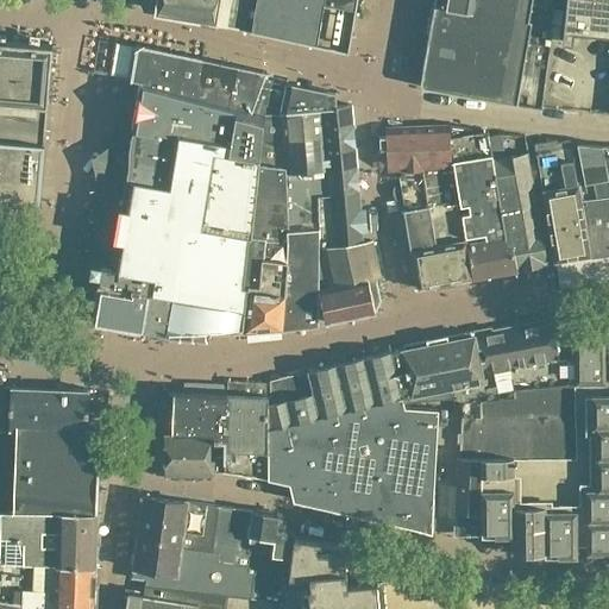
[(347,54),(356,0),(155,0),(152,12),(211,23),(209,25),(347,54)]
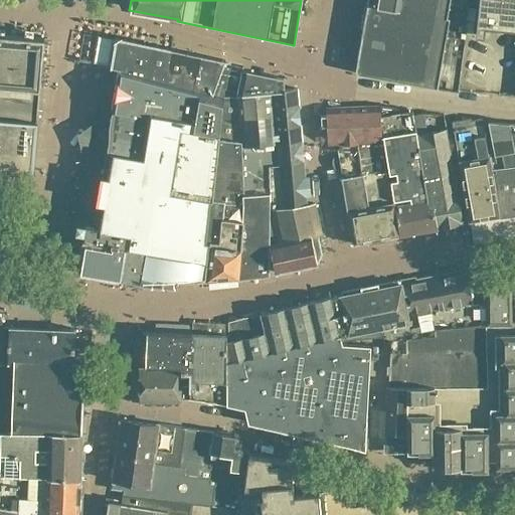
[(367,0),(355,72),(357,76),(416,87),(418,74),(420,62),(422,50),(423,39),(425,27),(427,15),(430,4),(466,10),(467,0),(367,0)]
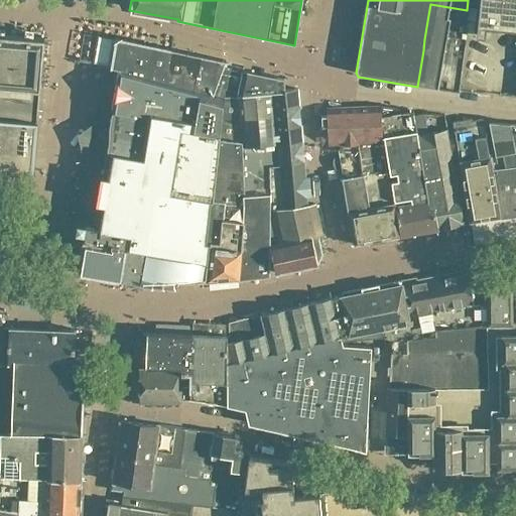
[(515,0),(479,0),(476,37),(485,38),(486,28),(515,31),(515,0)]
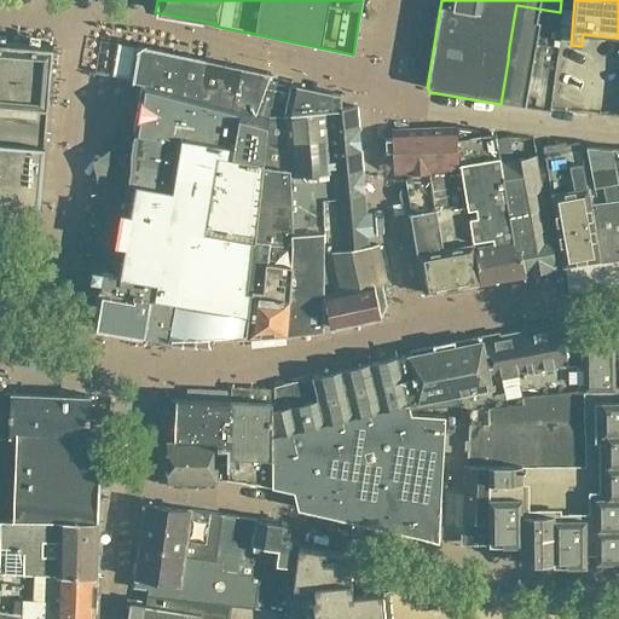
[(514,18),(557,25),(560,12),(516,5),(514,18)]
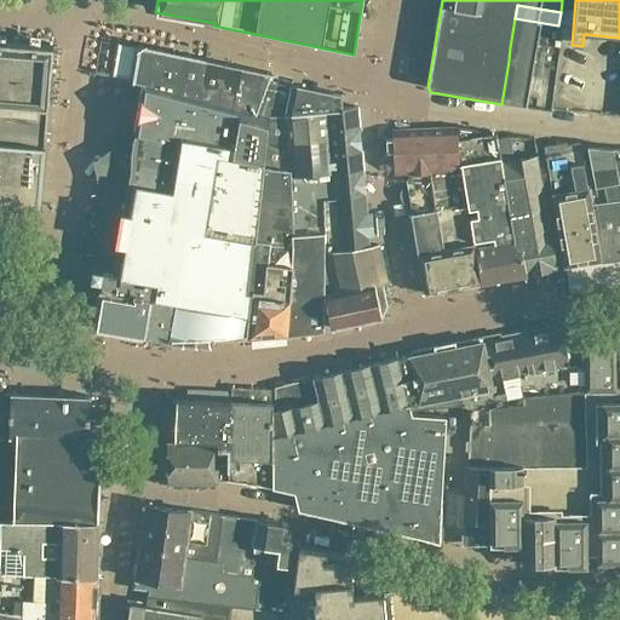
[(515,18),(512,33),(556,40),(558,26),(515,18)]
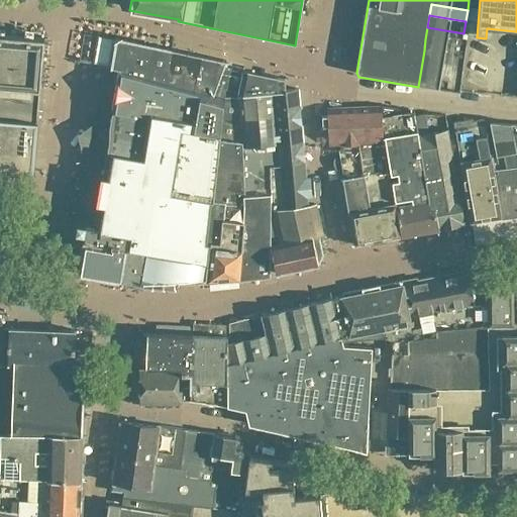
[(464,45),(467,34),(463,34),(463,33),(427,27),(425,39),(464,45)]
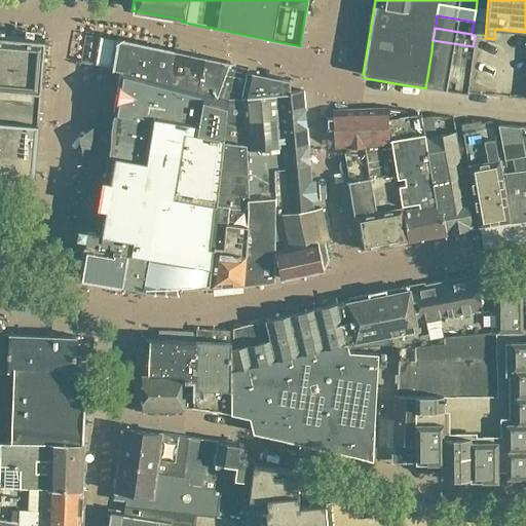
[(37,126),(44,39),(0,35),(0,179),(31,182),(36,128),(37,128),(37,126)]
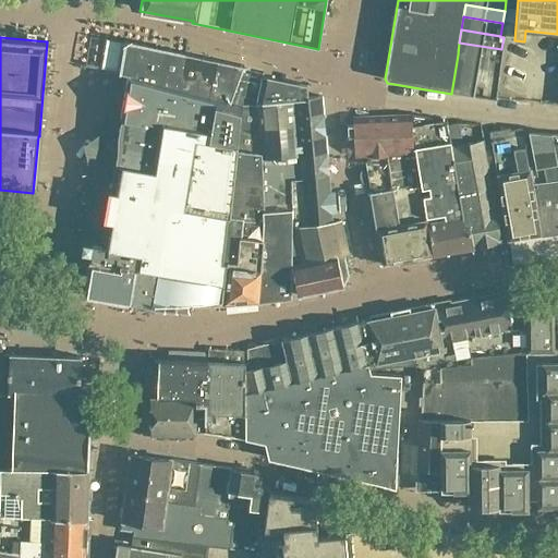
[(459,43),(458,55),(500,62),(501,49),(459,43)]
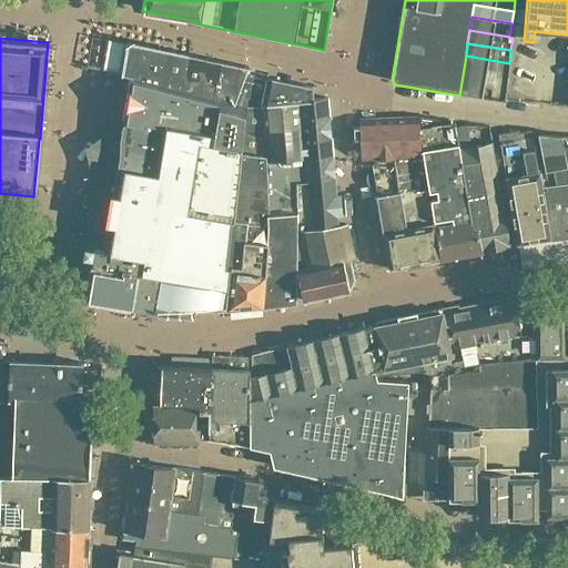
[(234,107),(247,70),(137,47),(128,44),(121,77),(130,79),(130,80),(148,84),(159,88),(233,108),(234,107)]
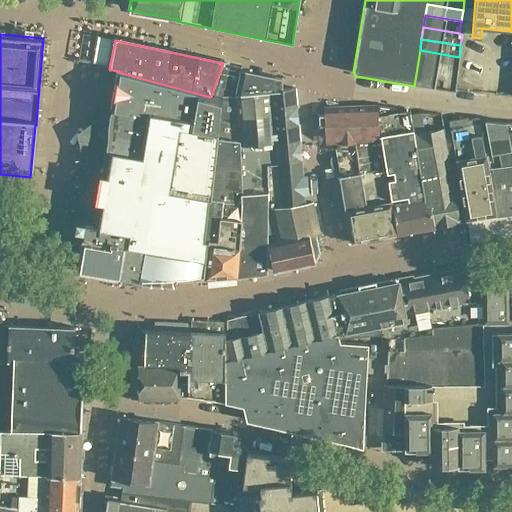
[(459,57),(420,50),(418,62),(457,69),(459,57)]
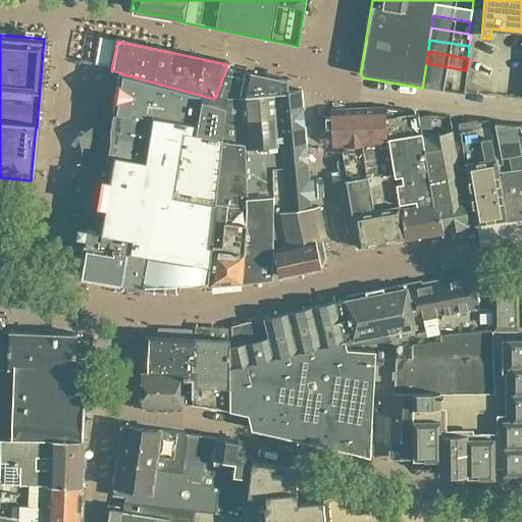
[(426,63),(424,75),(464,83),(466,70),(426,63)]
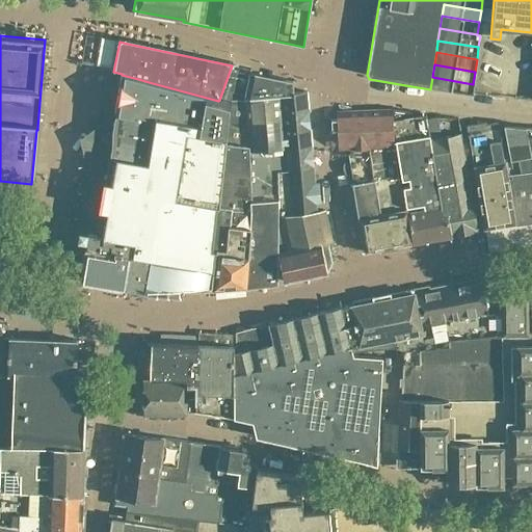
[(250,70),(249,70),(243,101),(244,101),(244,103),(230,103),(230,104),(227,122),(223,150),(224,150),(224,152),(248,155),(251,200),(275,197),(276,175),(277,175),(276,174),(295,171),(313,170),(313,168),(314,168),(314,166),(312,166),(311,151),(312,151),(312,148),(311,149),(309,131),(310,131),(310,129),(309,129),(308,113),(309,113),(309,110),(308,111),(306,95),(307,95),(306,94),(293,95),(292,83),(249,74),(250,70)]
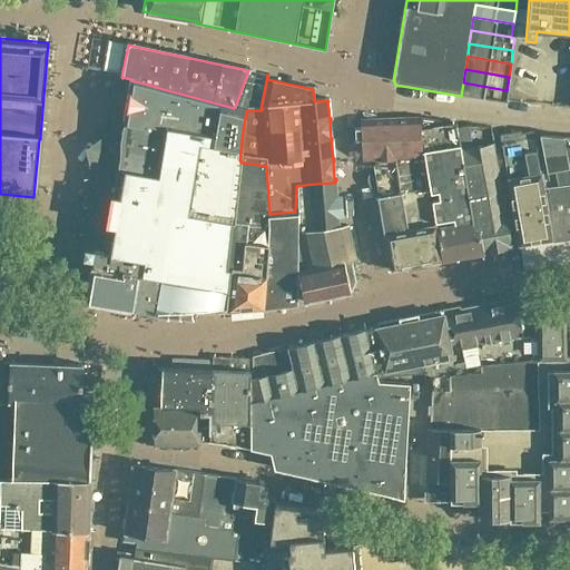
[(159,133),(180,138),(199,143),(199,144),(212,146),(223,149),(226,131),(243,130),(246,111),(246,110),(235,107),(234,108),(159,88),(148,85),(130,80),(123,125),(138,128),(159,133)]
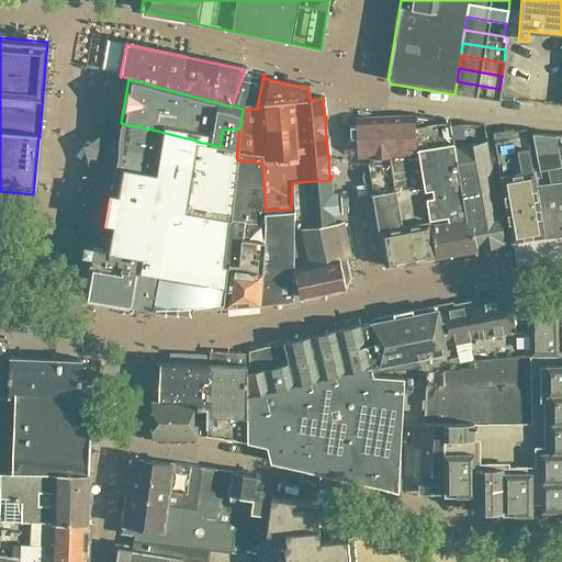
[(499,89),(457,81),(454,94),(476,98),(498,101),(499,89)]
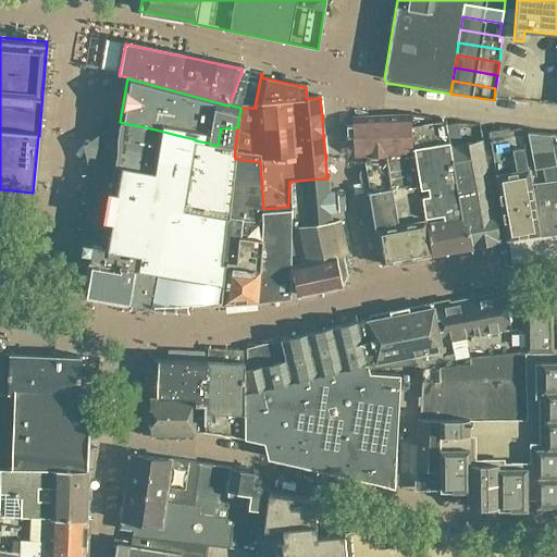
[(409,118),(381,119),(353,120),(355,159),(362,158),(413,150),(409,119),(409,118)]
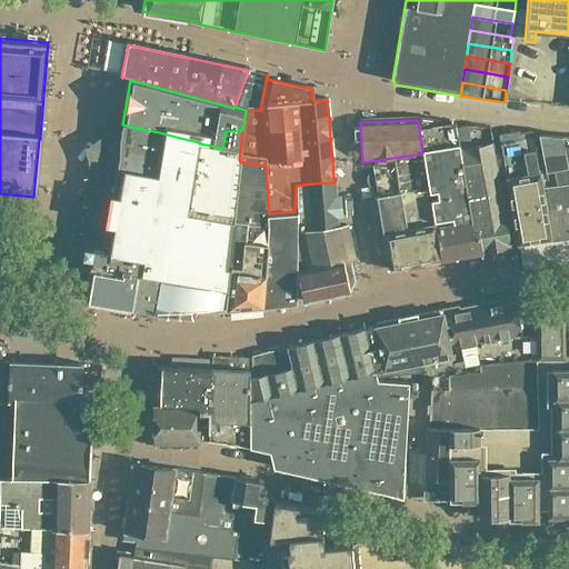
[(429,190),(435,228),(440,262),(443,262),(443,261),(479,255),(479,256),(481,255),(478,232),(471,233),(468,212),(469,212),(459,151),(460,151),(456,125),(440,127),(439,122),(418,120),(418,121),(422,153),(429,190)]
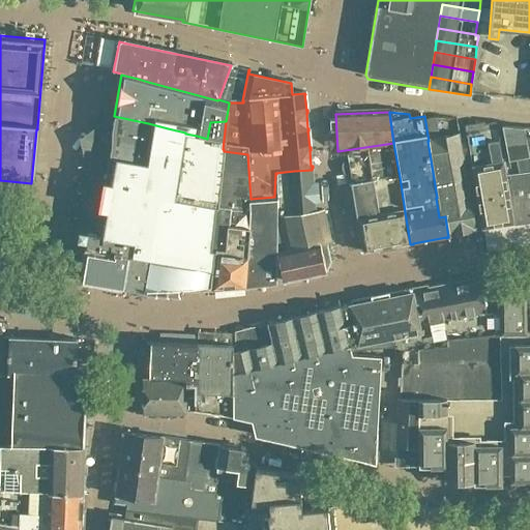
[(148,123),(128,119),(114,116),(94,129),(89,142),(87,155),(88,169),(88,182),(88,196),(86,208),(84,226),(78,229),(75,241),(85,243),(78,284),(125,292),(125,290),(144,293),(144,292),(148,262),(150,249),(151,243),(159,180),(168,128),(148,123)]
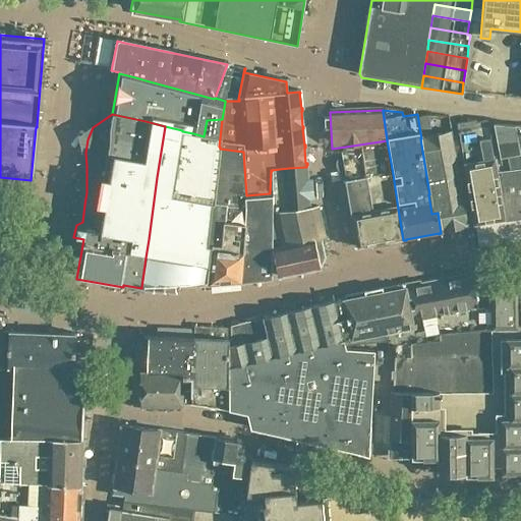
[(220,149),(220,147),(219,147),(222,119),(207,120),(204,136),(193,133),(182,131),(182,130),(165,126),(157,177),(149,239),(148,245),(146,257),(141,287),(141,288),(142,288),(143,287),(187,287),(207,286),(210,245),(208,245),(210,225),(212,205),(214,205),(220,149)]
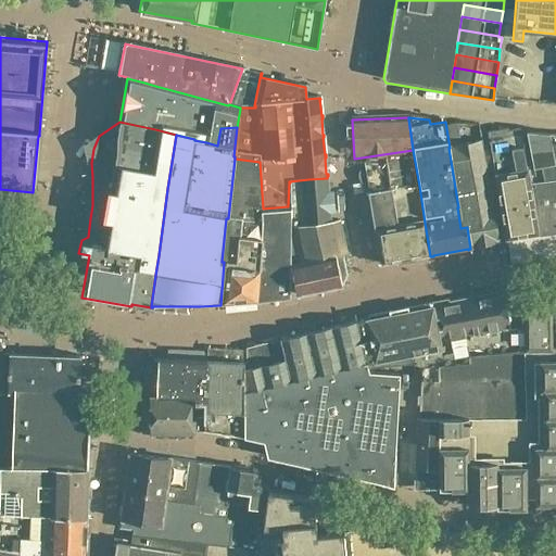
[(506,241),(539,236),(530,185),(531,185),(528,171),(527,171),(520,131),(508,134),(507,130),(488,134),(506,241)]
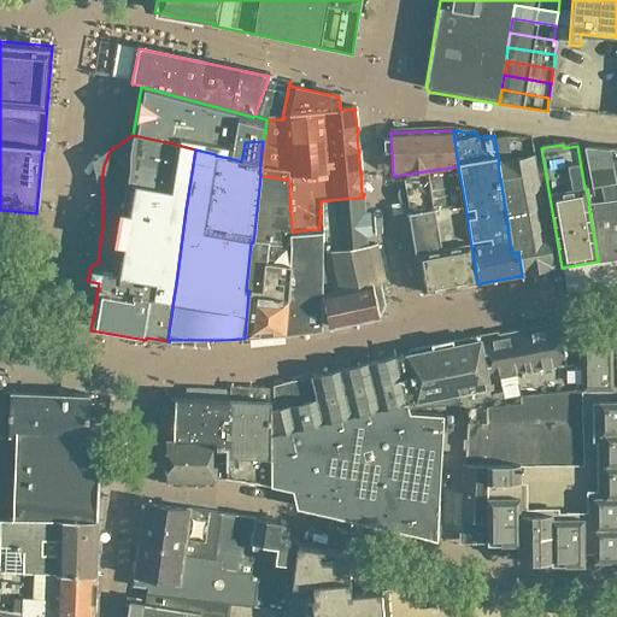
[(589,205),(588,205),(598,262),(616,258),(616,151),(609,151),(587,154),(586,148),(585,148),(592,188),(601,186),(604,203),(589,205)]
